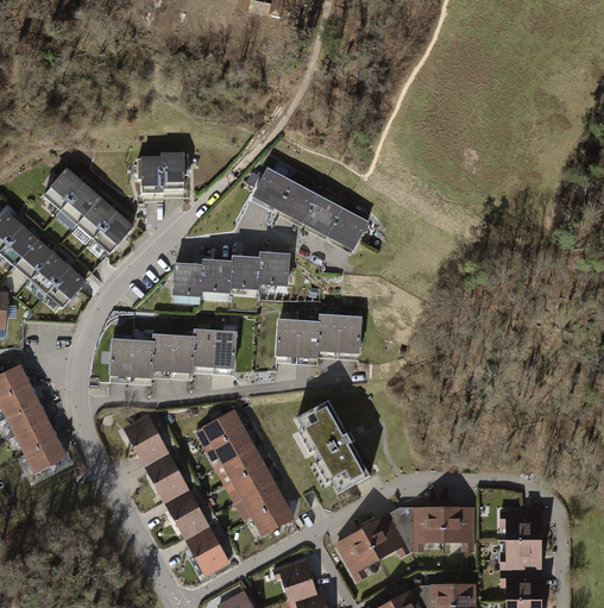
[(269,0),(268,8),(246,4),(244,14),(265,19),(277,22),(281,1),(281,0),(269,0)]
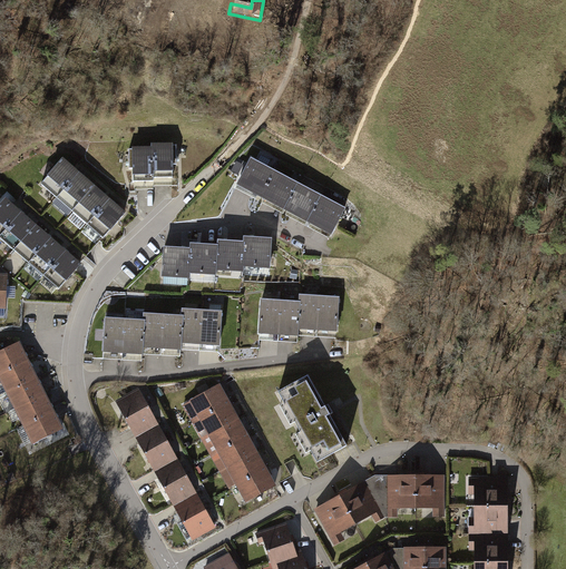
[(147,149),(128,149),(128,179),(149,179),(149,175),(169,175),(169,146),(147,146),(147,149)]
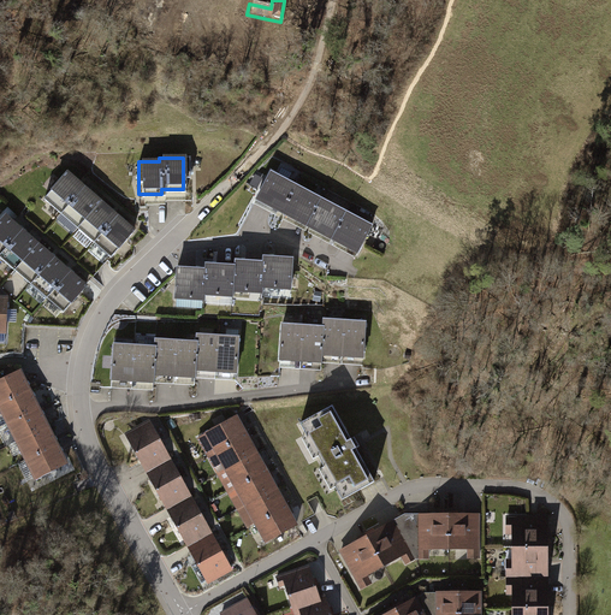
[(63,172),(39,200),(107,260),(131,234),(63,172)]
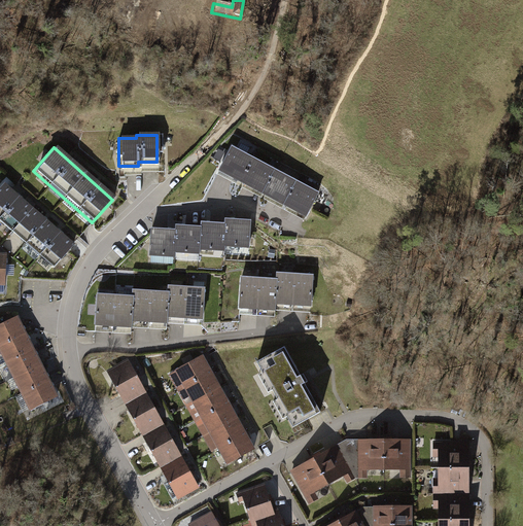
[(316,194),(229,148),(214,175),(303,220),(316,194)]
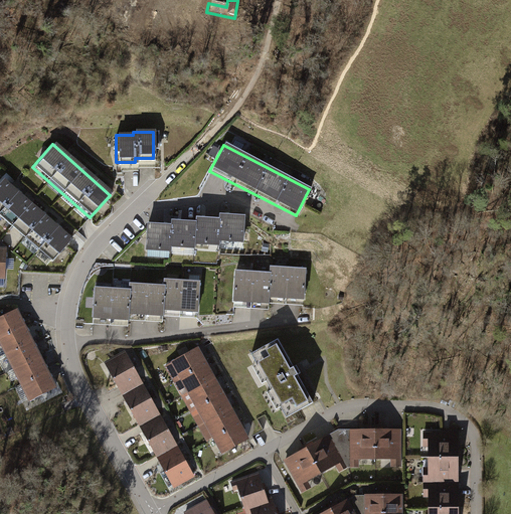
[(2,180),(0,182),(0,220),(49,264),(70,239),(2,180)]
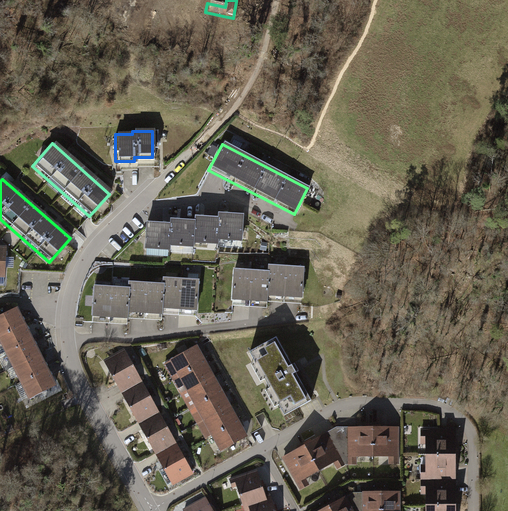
[(167,226),(144,224),(142,251),(166,253),(166,248),(190,250),(190,245),(215,247),(215,242),(239,244),(241,218),(216,216),(215,219),(192,217),(193,222),(168,220),(167,226)]
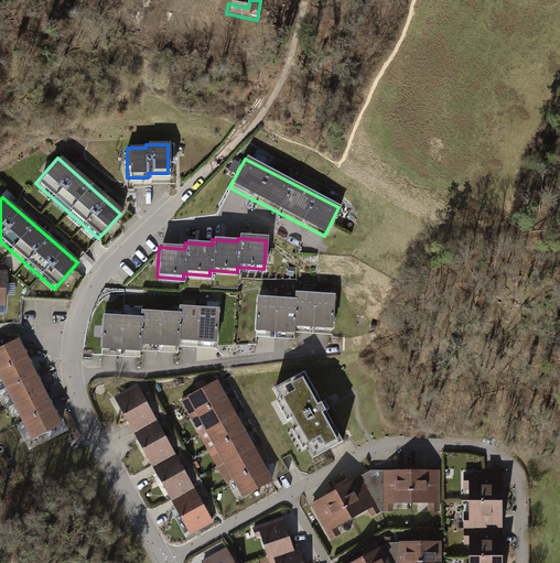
[(337,292),(300,291),(299,296),(297,332),(335,334),(337,292)]
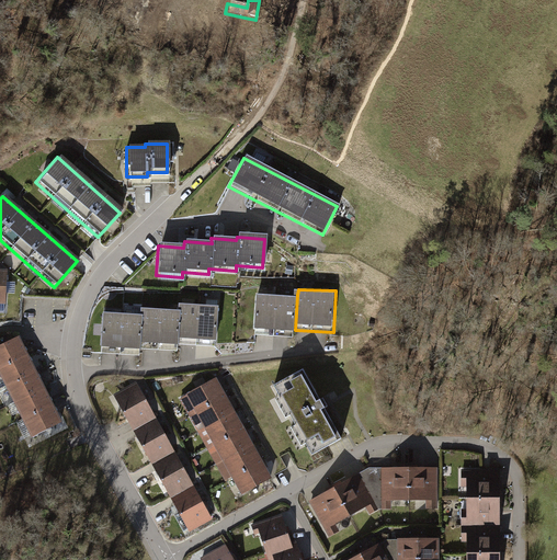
[(295,330),(297,295),(260,293),(258,332),(295,334),(295,330)]
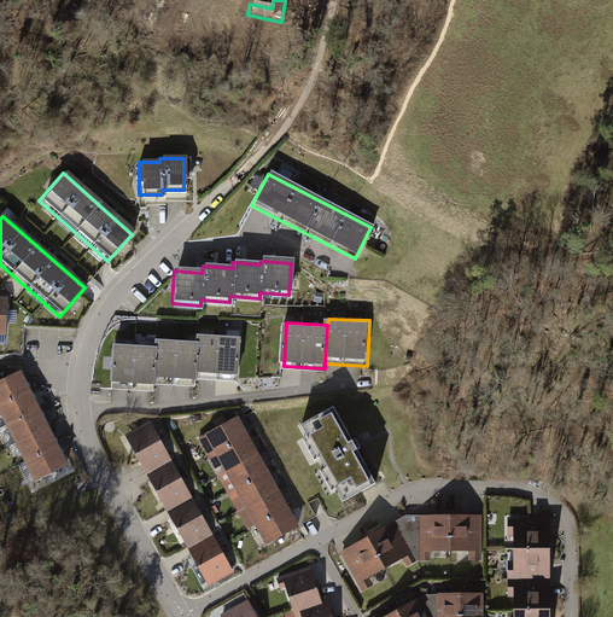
[(200,341),(198,377),(241,379),(244,335),(200,332),(200,341)]
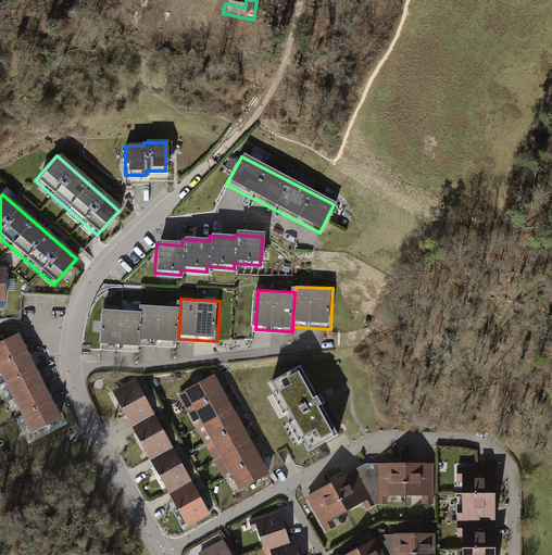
[(143,311),(141,344),(178,347),(178,339),(180,306),(143,304),(143,311)]
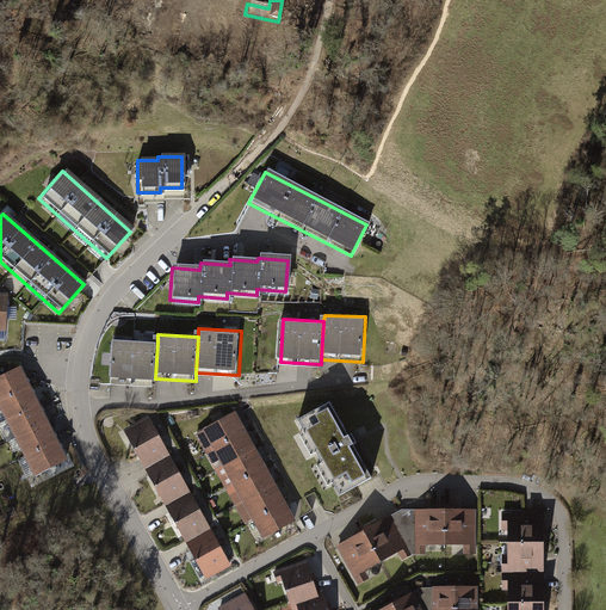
[(158,342),(117,339),(115,384),(154,387),(155,379),(158,342)]
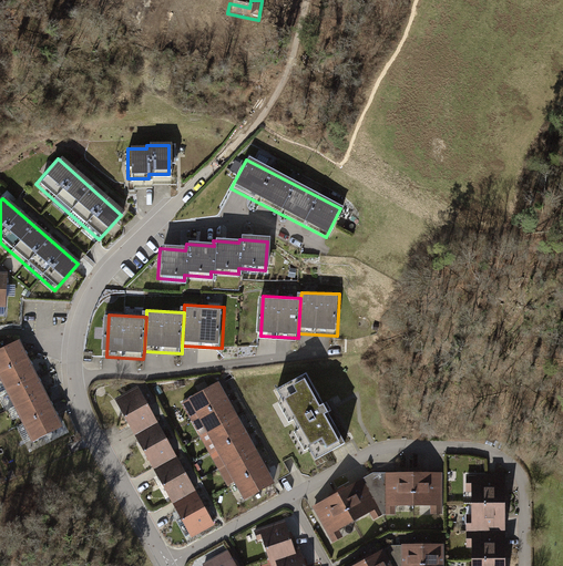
[(22,338),(0,349),(0,372),(33,440),(64,424),(58,410),(50,395),(43,381),(37,367),(29,352),(22,338)]
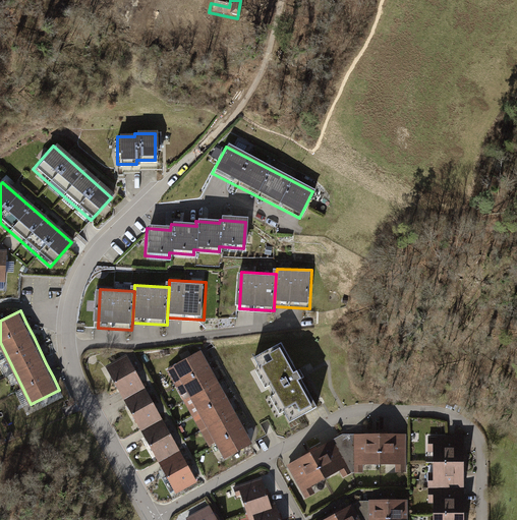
[(324,405),(287,341),(261,355),(268,366),(263,369),(272,385),(275,383),(281,392),(277,396),(285,410),(291,407),(298,419),(324,405)]
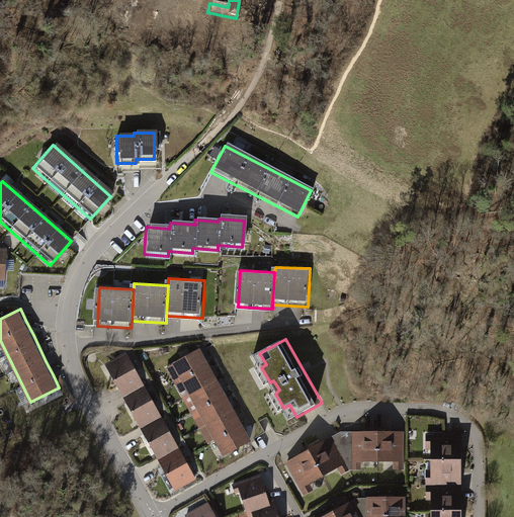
[(253,440),(199,348),(172,363),(227,456),(253,440)]
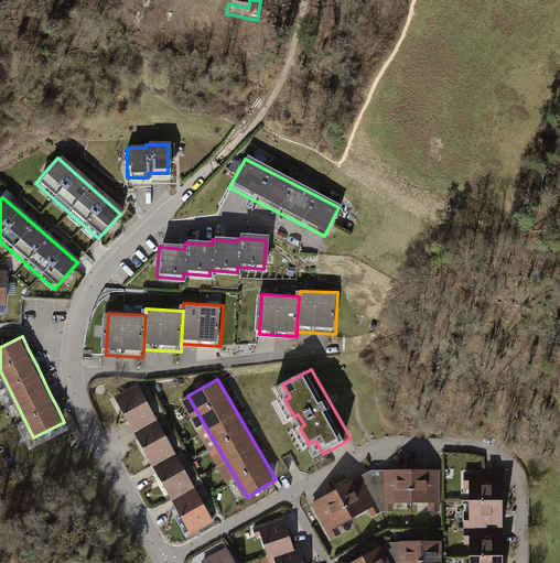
[(133,432),(158,419),(137,382),(114,396),(133,432)]
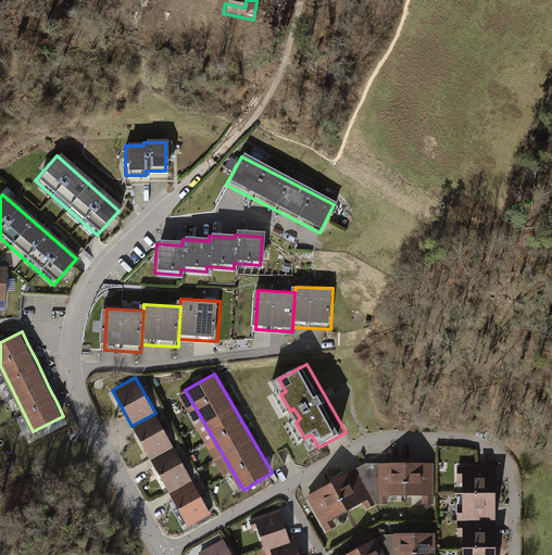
[(151,459),(174,446),(155,413),(132,426),(151,459)]
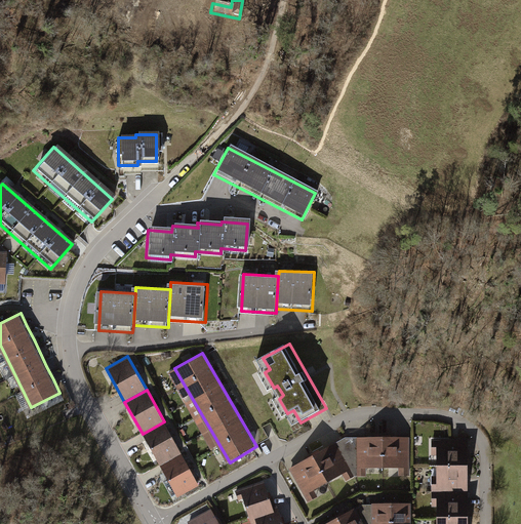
[(159,465),(182,452),(164,421),(143,434),(159,465)]
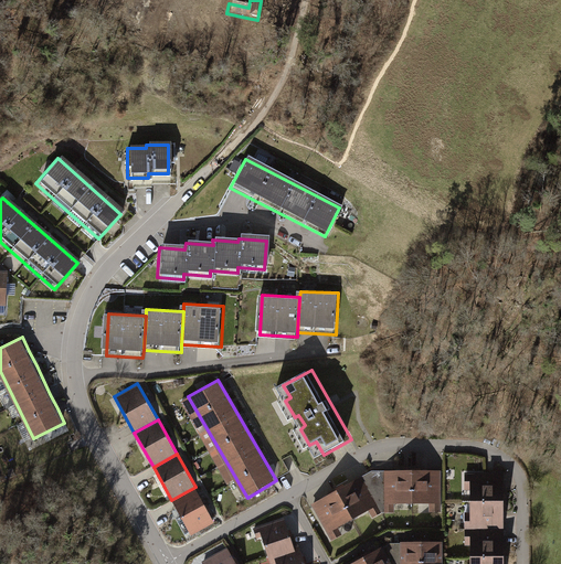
[(401,469),(383,470),(383,504),(438,503),(437,469),(420,469),(401,469)]
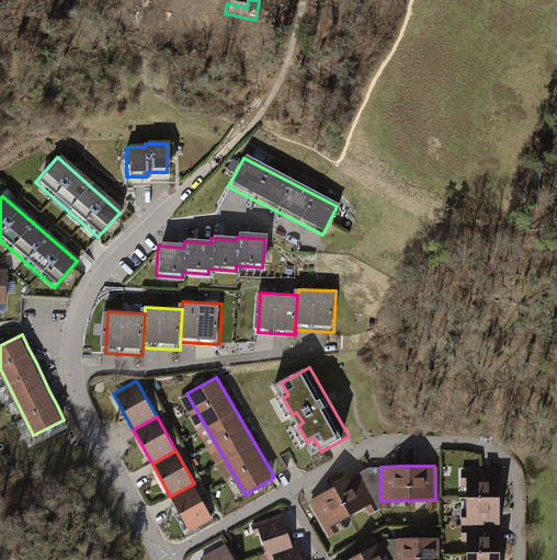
[(497,488),(497,468),(465,469),(467,526),(498,525),(497,506),(497,488)]
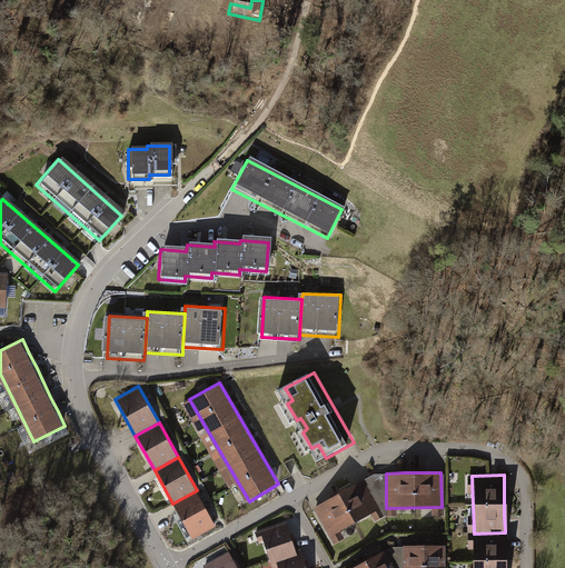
[(328,498),(311,507),(329,538),(379,510),(363,479),(345,489),(328,498)]
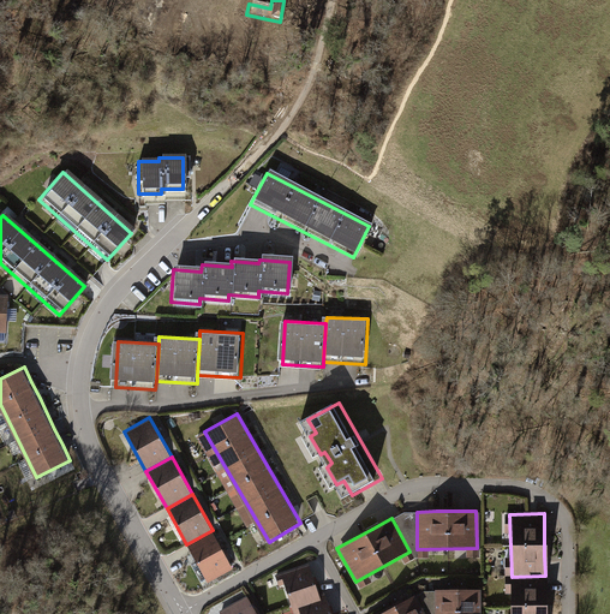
[(234,568),(213,530),(186,544),(207,583),(234,568)]
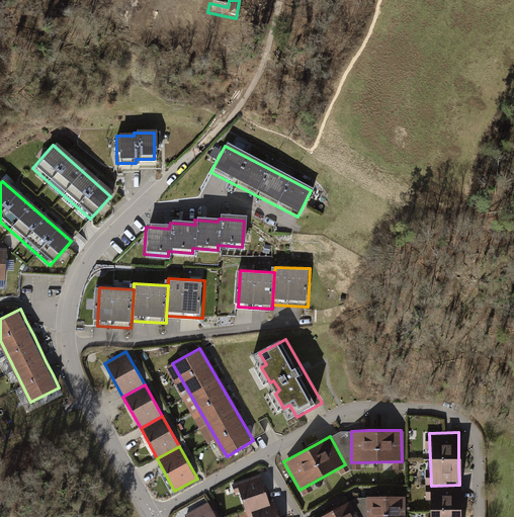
[(267,500),(257,471),(230,482),(234,493),(238,491),(246,512),(251,510),(268,504),(267,500)]
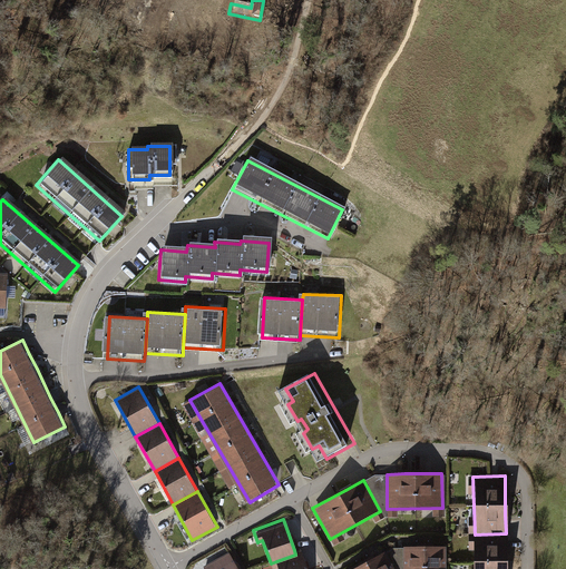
[(506,568),(506,553),(506,533),(475,535),(474,568),(506,568)]
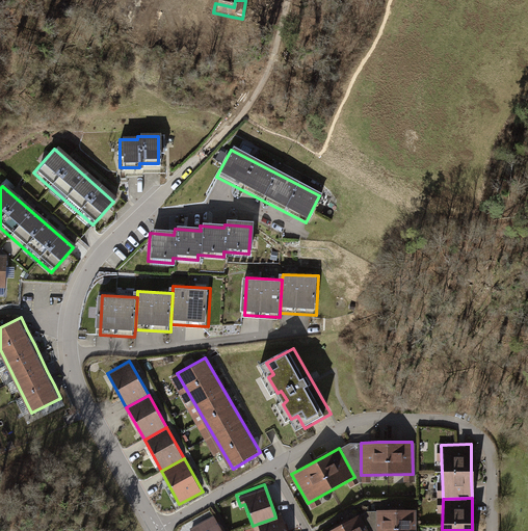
[(416,530),(416,510),(376,510),(376,530),(416,530)]
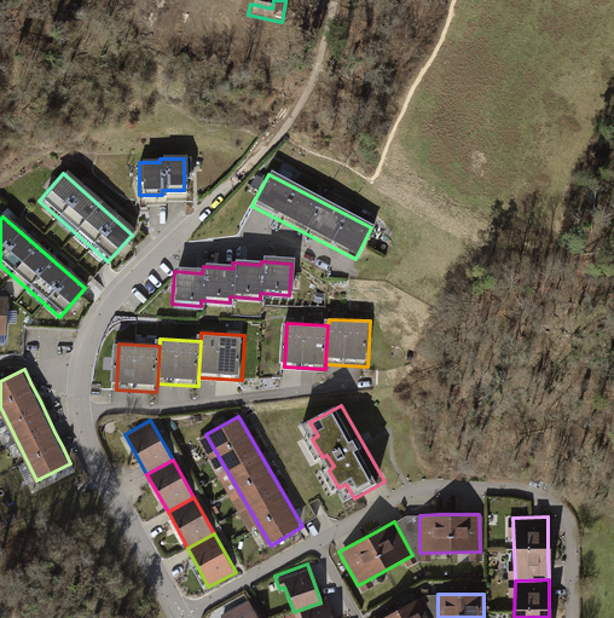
[(332,617),(325,596),(319,598),(320,602),(300,610),(302,617),(332,617)]
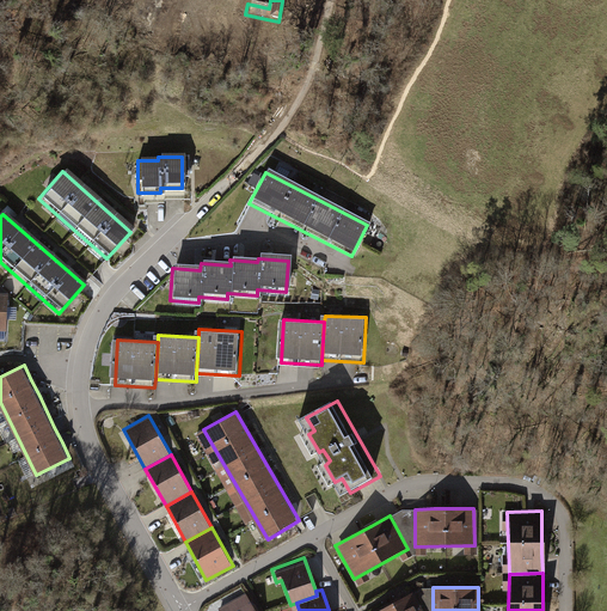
[(252,610),(241,591),(216,605),(219,610),(252,610)]
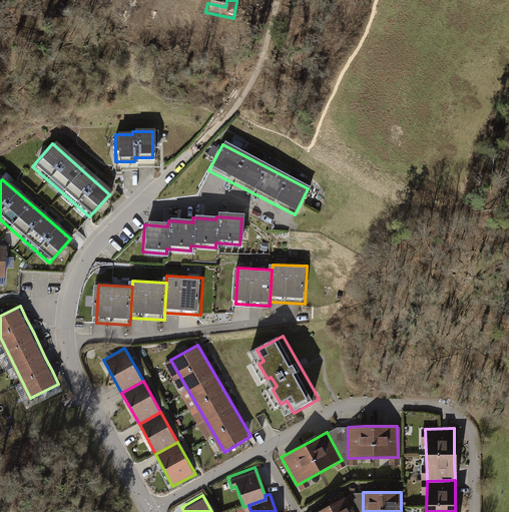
[(354,511),(346,496),(315,511),(354,511)]
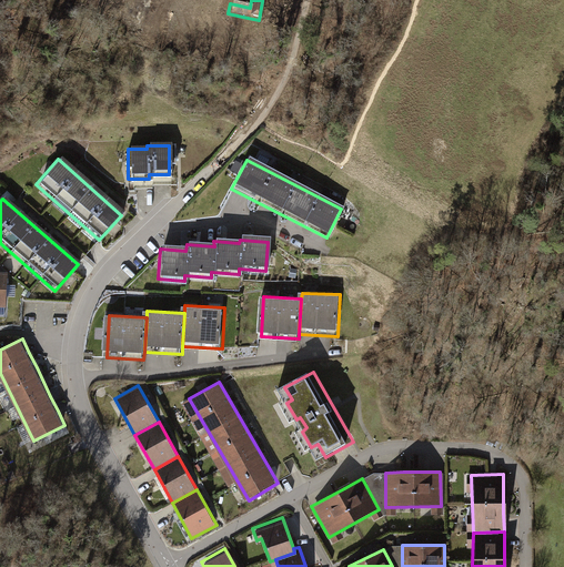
All buildings are outlined.
